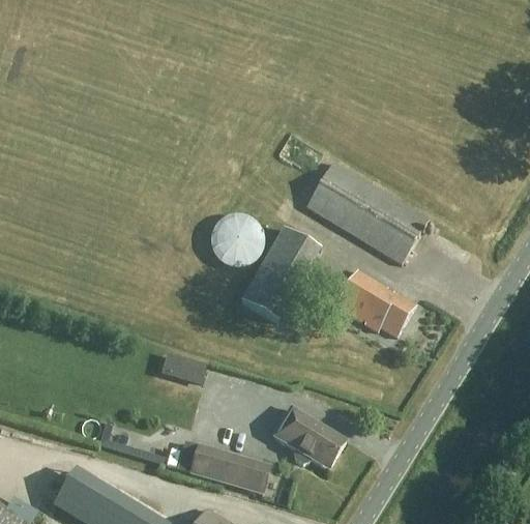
[(333,161),(305,207),(401,264),(429,219),(333,161)]
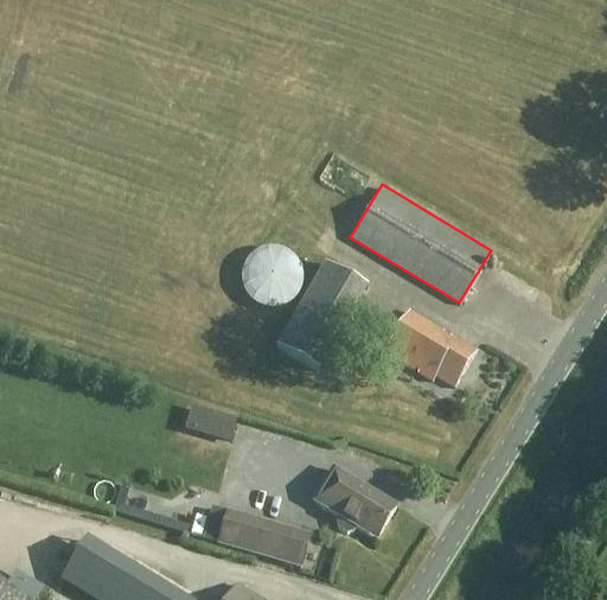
[(242,279),(247,294),(259,304),(275,307),(289,301),(300,289),(302,274),(298,259),(285,249),(269,246),(255,251),(244,263),(242,279)]
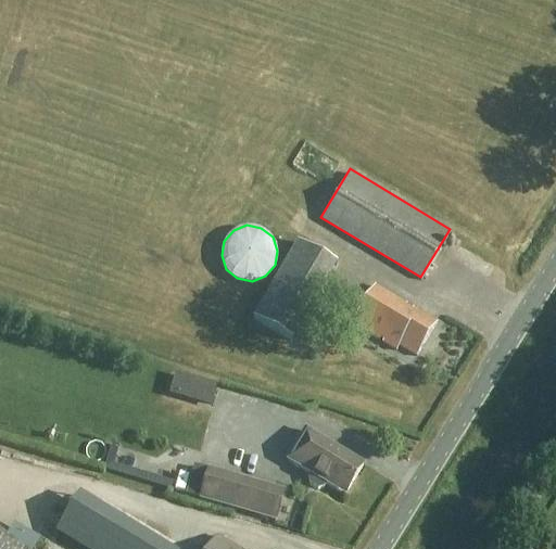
[(298,237),(254,311),(292,334),(336,259),(298,237)]
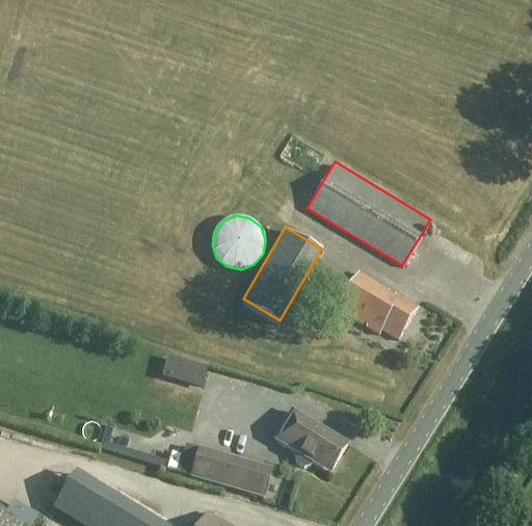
[(417,307),(360,272),(339,308),(379,332),(382,326),(399,336),(417,307)]
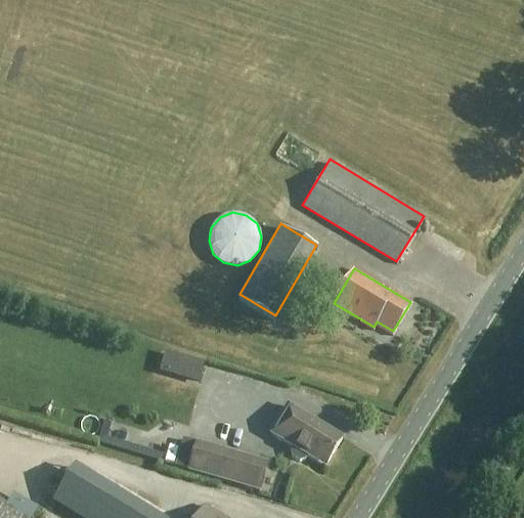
[(293,444),(291,448),(292,454),(300,459),(305,458),(307,454),(325,465),(343,436),(288,402),(270,431),(293,444)]
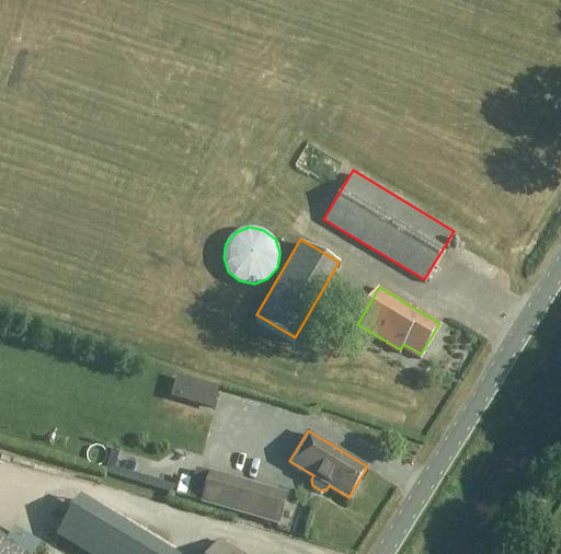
[(212,471),(203,500),(278,522),(287,493),(212,471)]
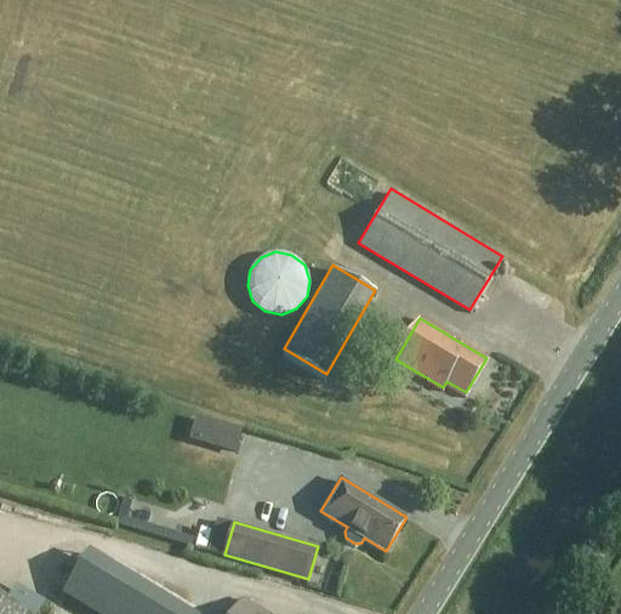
[(203,613),(208,608),(164,581),(161,586),(98,550),(72,593),(107,613),(203,613)]
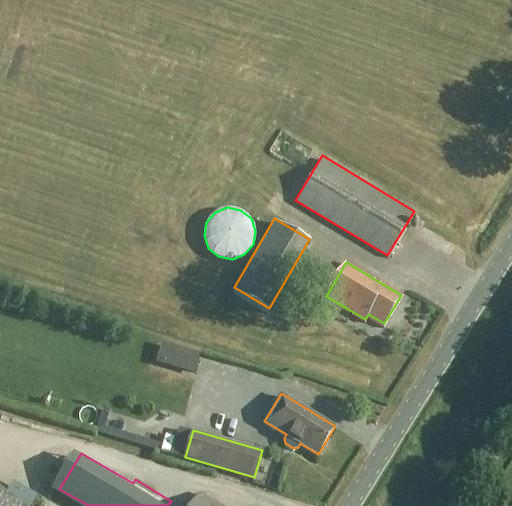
[(225,505),(200,491),(190,505),(225,505)]
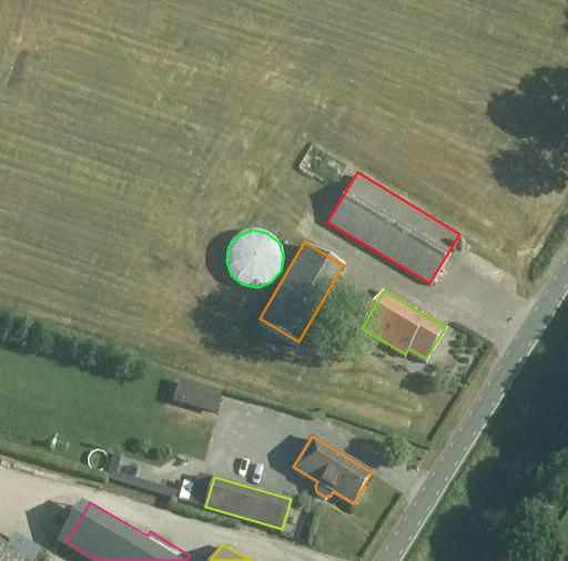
[(0,560),(24,560),(0,547),(0,560)]
